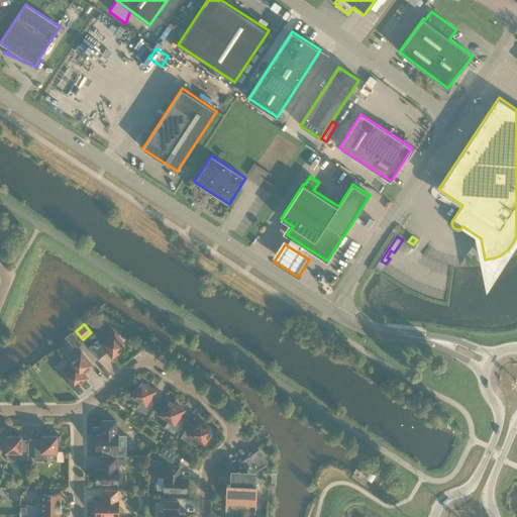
[(65,336),(76,349),(82,344),(72,331),(65,336)]
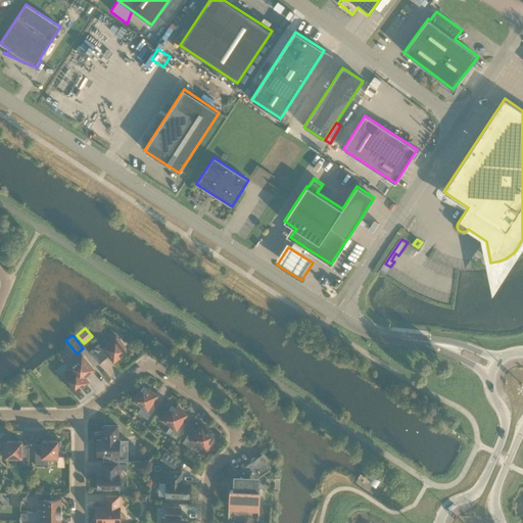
[(90,350),(99,363),(110,354),(114,360),(127,349),(123,345),(124,343),(117,336),(109,343),(104,338),(90,350)]
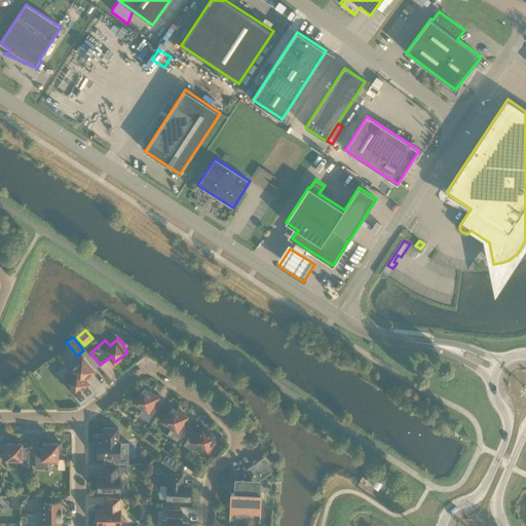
[(72,388),(76,393),(87,383),(83,378),(95,370),(84,358),(69,370),(73,375),(64,382),(70,390),(72,388)]
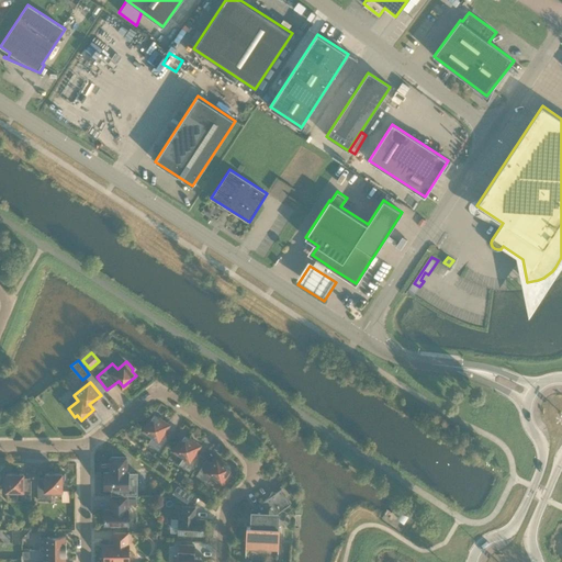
[(164,430),(168,425),(154,416),(150,422),(148,420),(143,428),(154,435),(148,444),(159,451),(170,435),(164,430)]
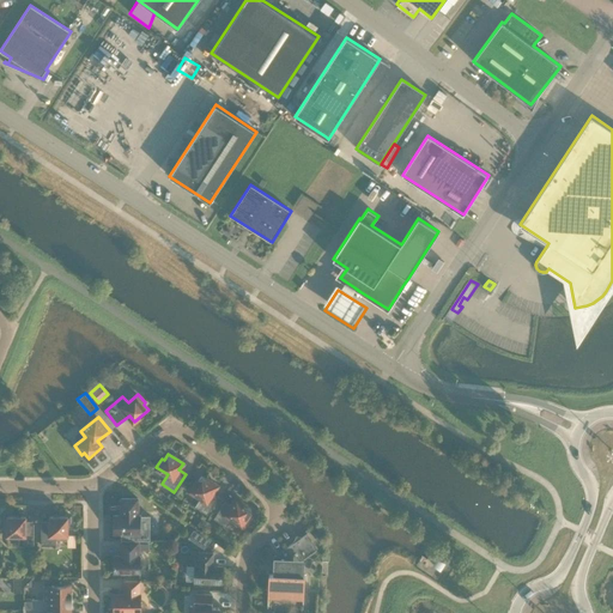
[(195,505),(207,514),(219,497),(212,492),(217,486),(201,475),(198,481),(195,480),(189,490),(201,497),(195,505)]
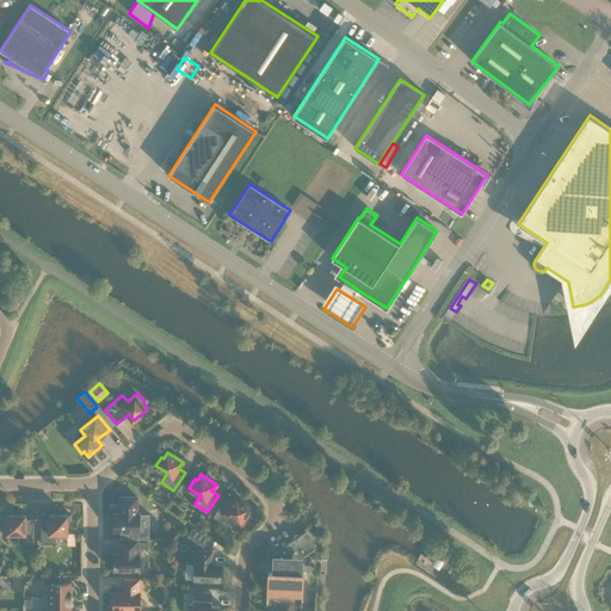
[(113,523),(112,529),(113,530),(113,531),(121,531),(121,538),(149,538),(149,513),(140,513),(137,513),(137,497),(121,497),(121,513),(113,513),(113,522),(113,523)]
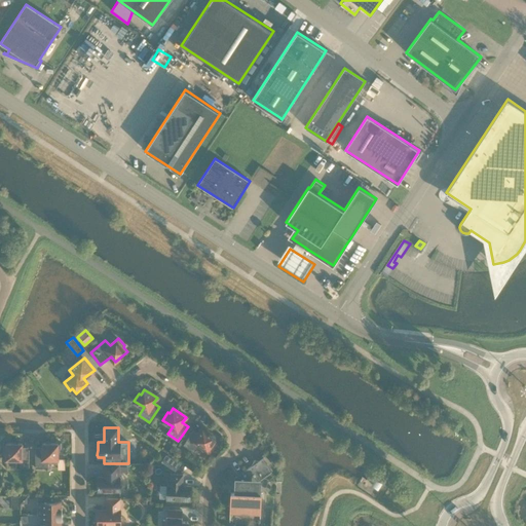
[(184,445),(194,452),(199,445),(209,451),(215,443),(213,442),(216,437),(203,428),(199,434),(193,429),(184,445)]
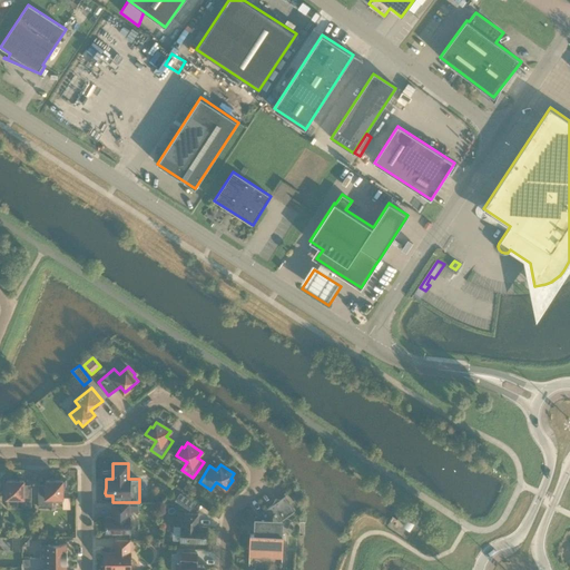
[(3,480),(3,490),(7,490),(7,498),(18,498),(18,507),(31,507),(31,488),(25,488),(25,480),(3,480)]
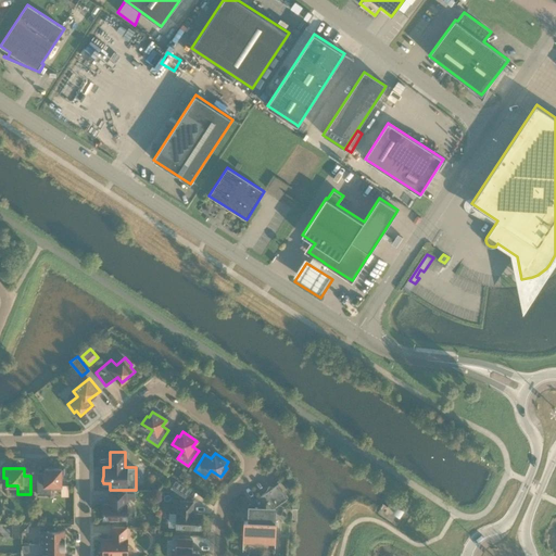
[(45,476),(38,476),(38,494),(51,494),(51,485),(62,485),(62,478),(65,478),(65,468),(45,468),(45,476)]
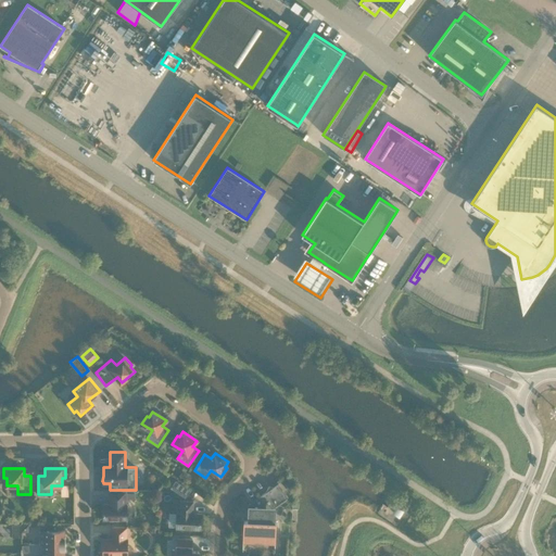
[(159,469),(152,480),(161,485),(167,475),(159,469)]
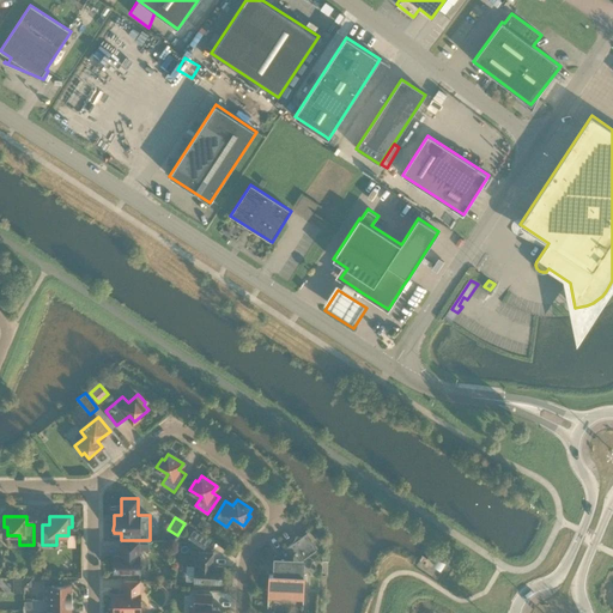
[(194,529),(188,538),(199,545),(204,536),(194,529)]
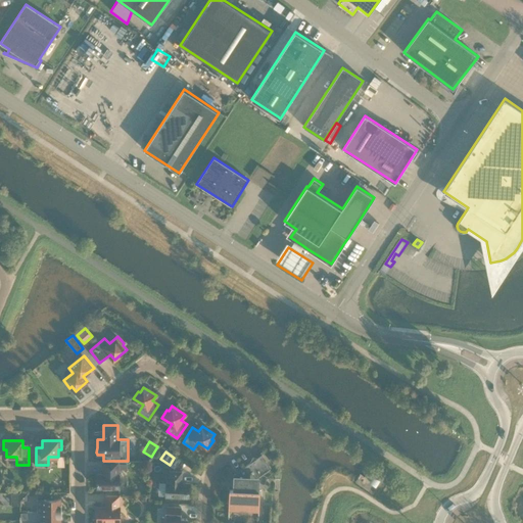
[(258,512),(259,512),(260,491),(258,491),(258,489),(258,486),(257,485),(256,483),(254,481),(253,480),(271,467),(263,455),(233,475),(236,480),(236,490),(230,489),(229,510),(258,511),(258,512)]
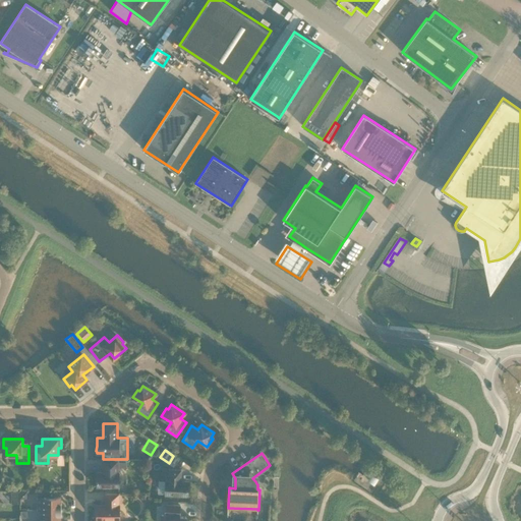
[(97,486),(119,486),(119,472),(118,472),(118,460),(112,460),(106,460),(103,460),(103,472),(97,472),(97,486)]
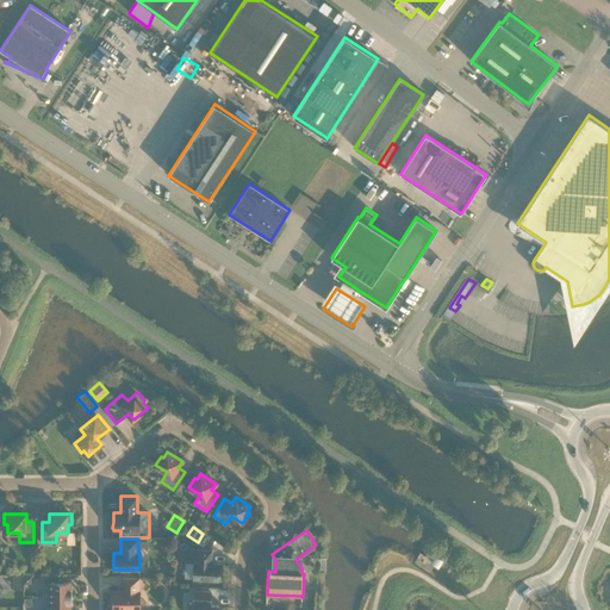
[(198,562),(194,562),(194,579),(221,580),(222,564),(211,562),(211,558),(212,558),(212,549),(198,549),(198,562)]
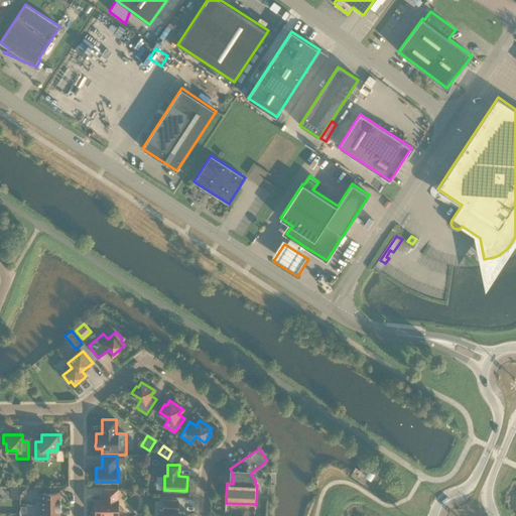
[(37,486),(37,504),(61,504),(61,498),(60,498),(60,492),(54,492),(54,486),(37,486)]
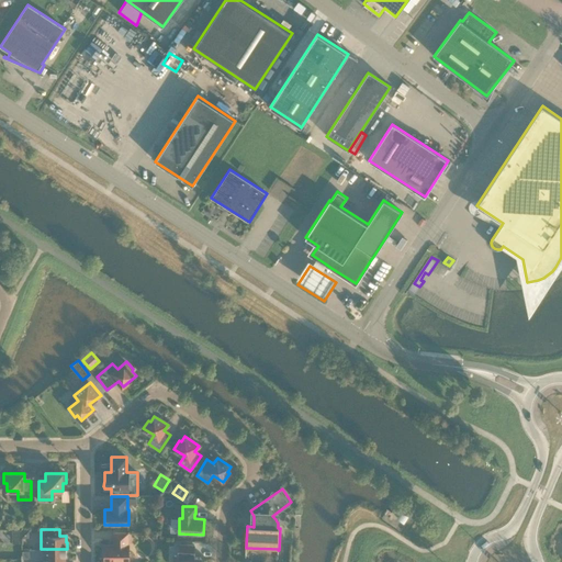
[(128,532),(113,532),(113,546),(105,546),(105,561),(130,561),(130,546),(128,546),(128,532)]
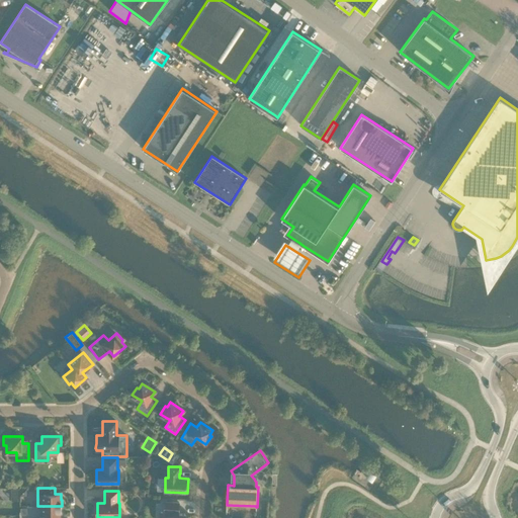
[(185,517),(186,513),(179,513),(179,502),(165,502),(165,512),(164,512),(163,517),(185,517)]
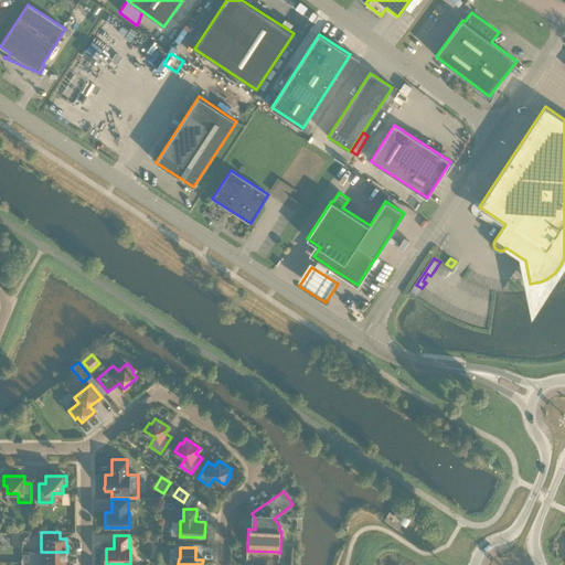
[(67,560),(67,552),(41,552),(41,553),(46,553),(46,564),(41,564),(66,564),(66,560),(67,560)]
